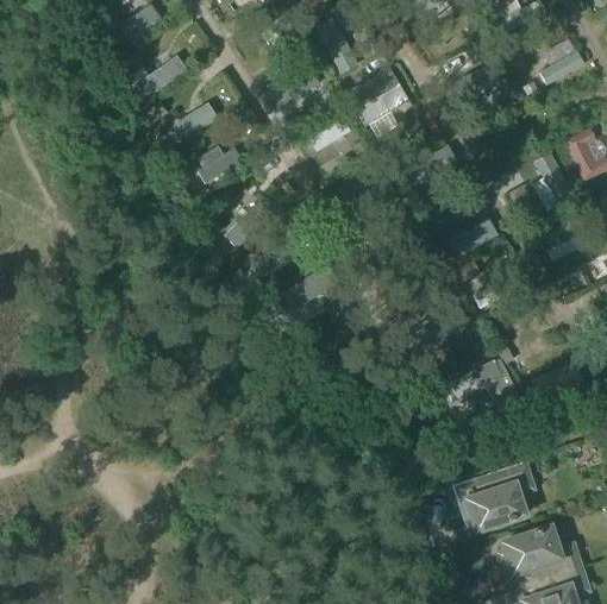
[(410,0),(417,16),(449,0),(410,0)]
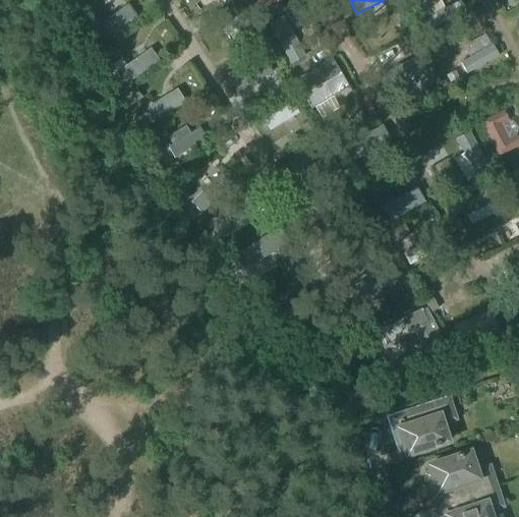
[(459,0),(424,18),(430,30),(467,11),(462,0),(459,0)]
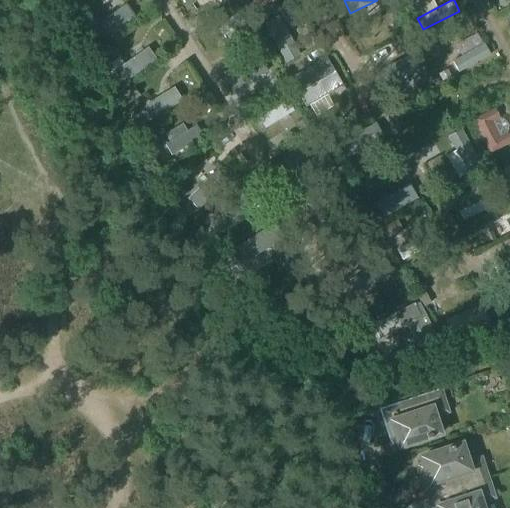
[(98,24),(94,27),(103,38),(135,14),(126,3),(104,19),(98,24)]
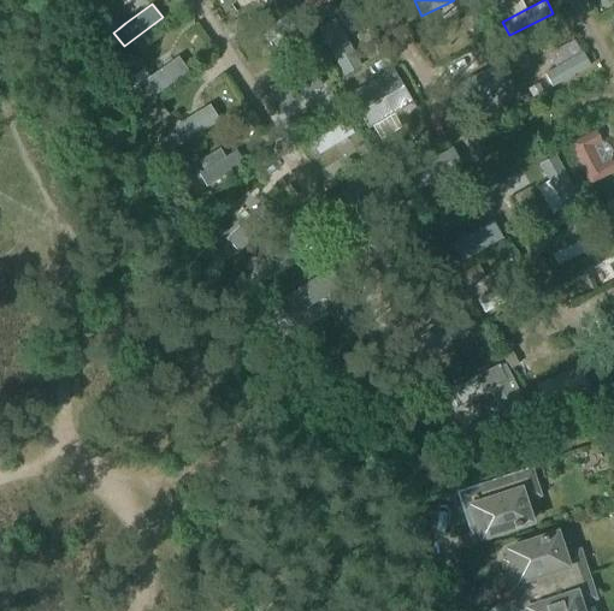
[(288,13),(263,29),(271,41),(295,25),(288,13)]
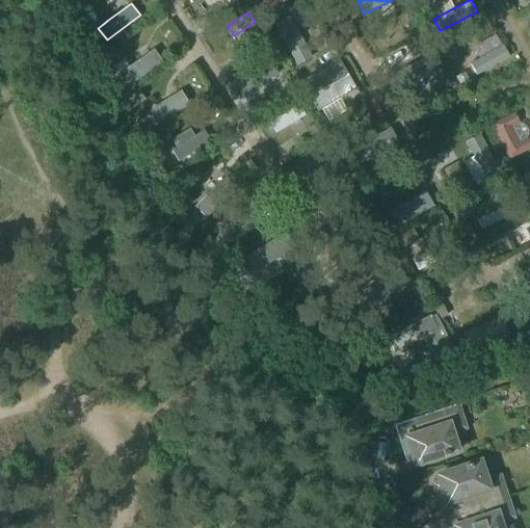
[(104,15),(98,20),(102,25),(108,20),(104,15)]
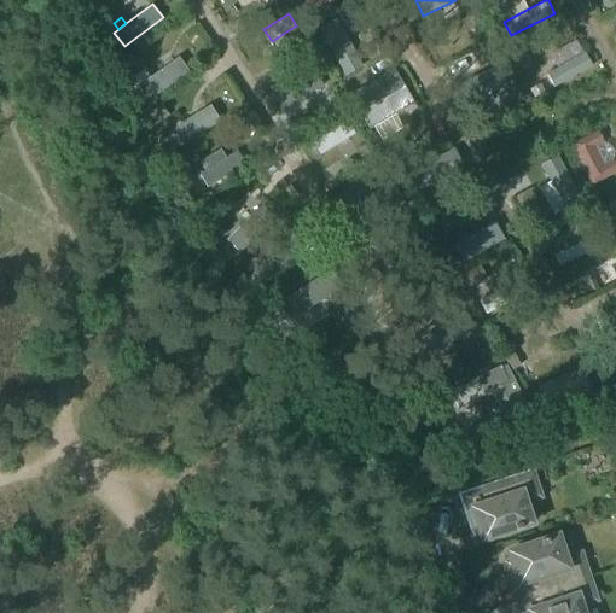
[(338,17),(320,27),(346,74),(364,64),(338,17)]
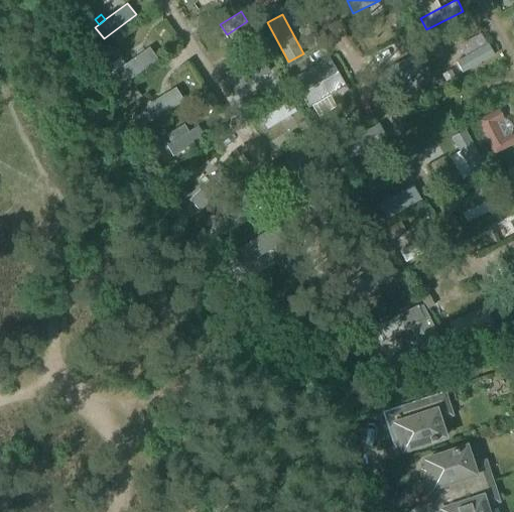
[(247,21),(227,34),(233,42),(253,30),(247,21)]
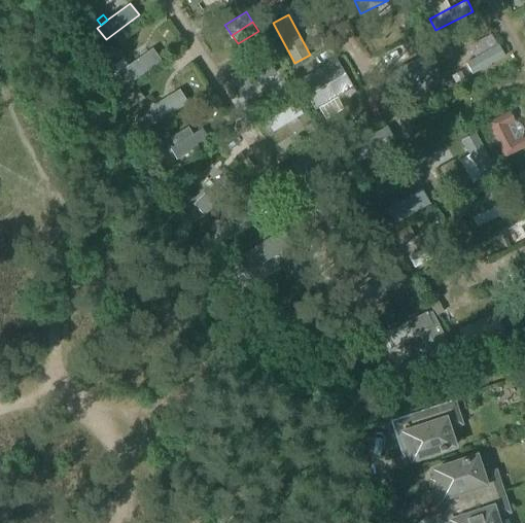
[(266,33),(257,37),(265,49),(272,45),(266,33)]
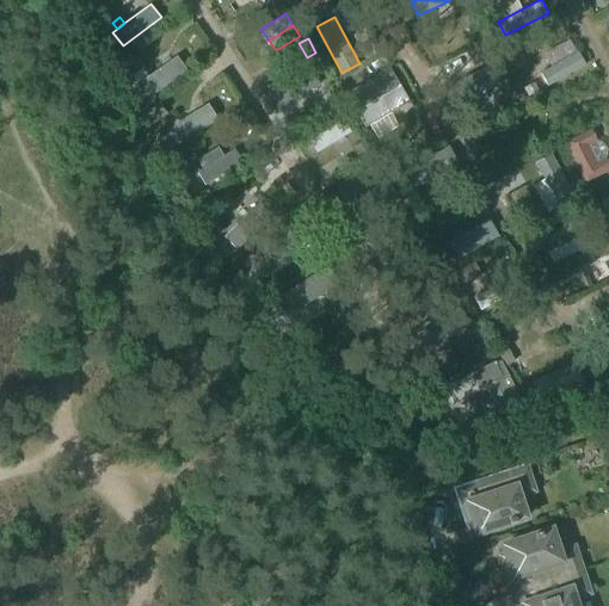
[(481,49),(472,54),(479,67),(488,62),(481,49)]
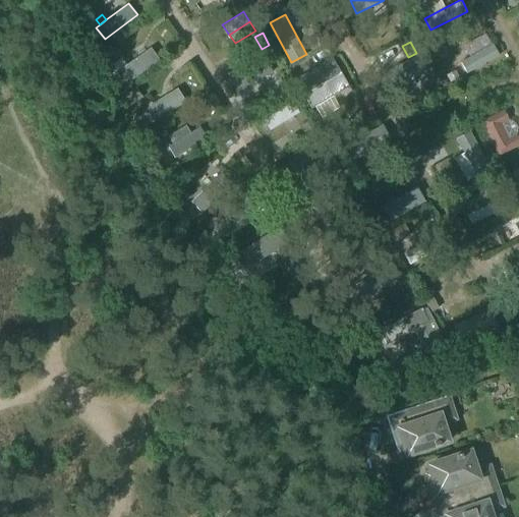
[(494,44),(462,61),(468,71),(500,54),(494,44)]
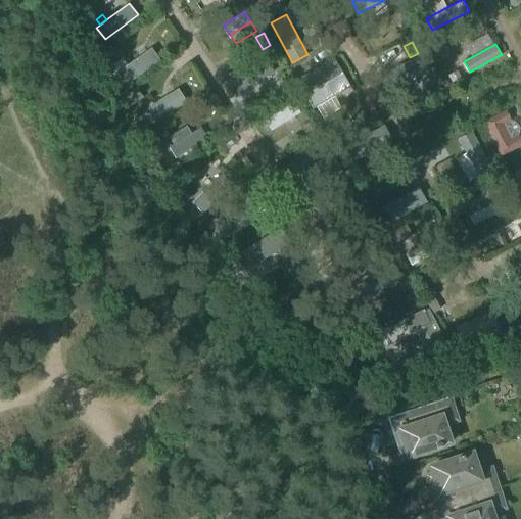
[(151,47),(114,74),(123,84),(124,86),(159,59),(151,47)]
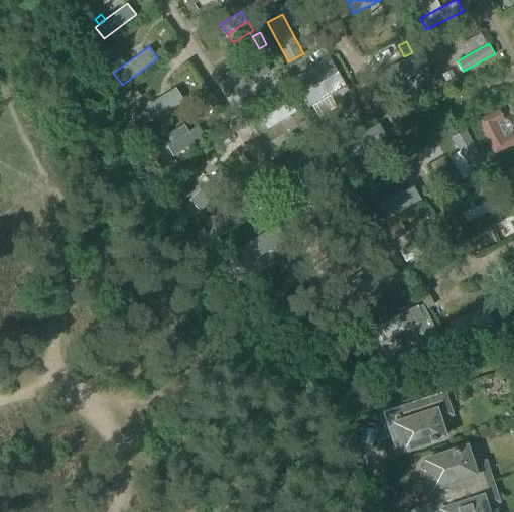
[(103,49),(95,54),(101,65),(109,59),(103,49)]
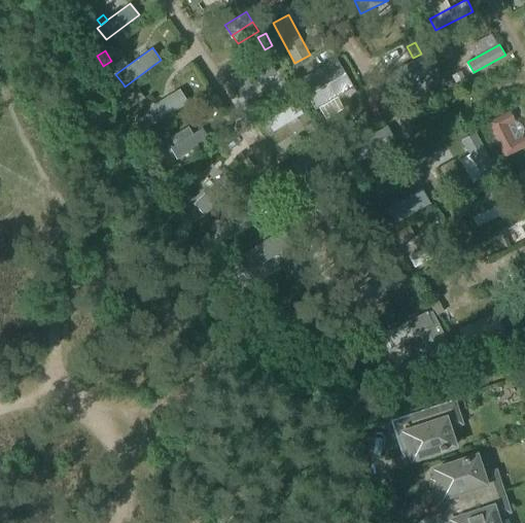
[(426,55),(386,76),(394,91),(434,69),(426,55)]
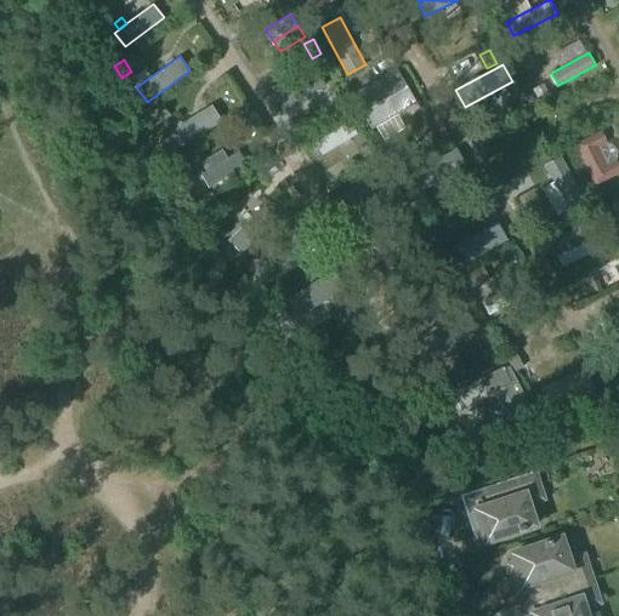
[(398,70),(356,96),(373,126),(418,101),(410,89),(409,90),(398,70)]
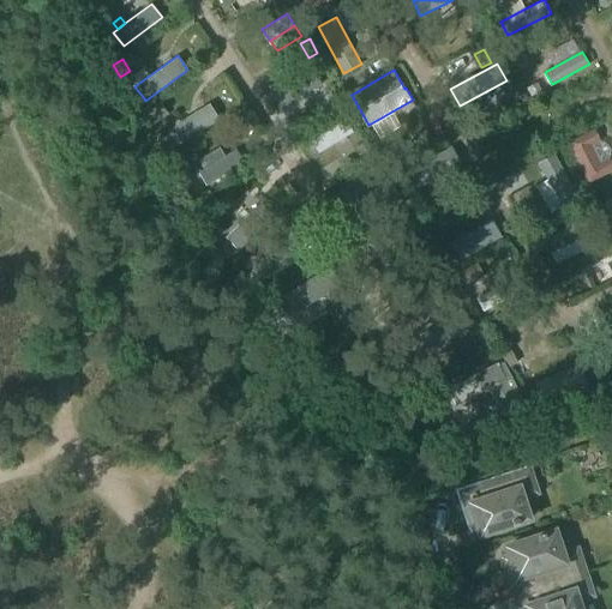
[(538,80),(528,86),(533,95),(543,89),(538,80)]
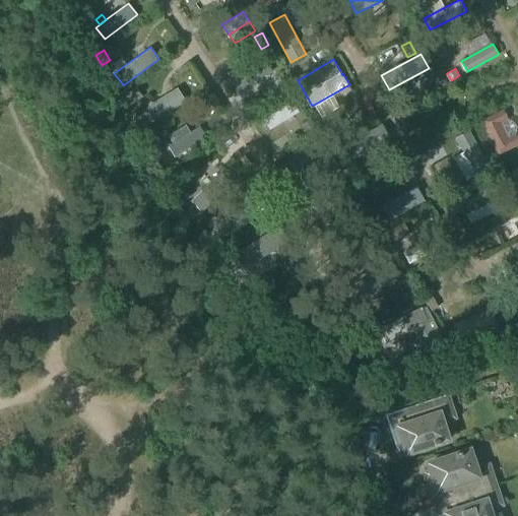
[(114,73),(107,78),(114,88),(122,83),(114,73)]
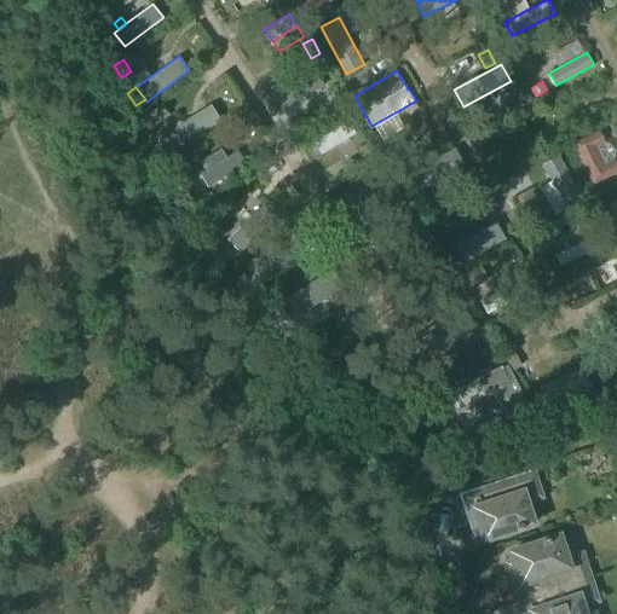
[(212,104),(169,129),(180,146),(221,120),(212,104)]
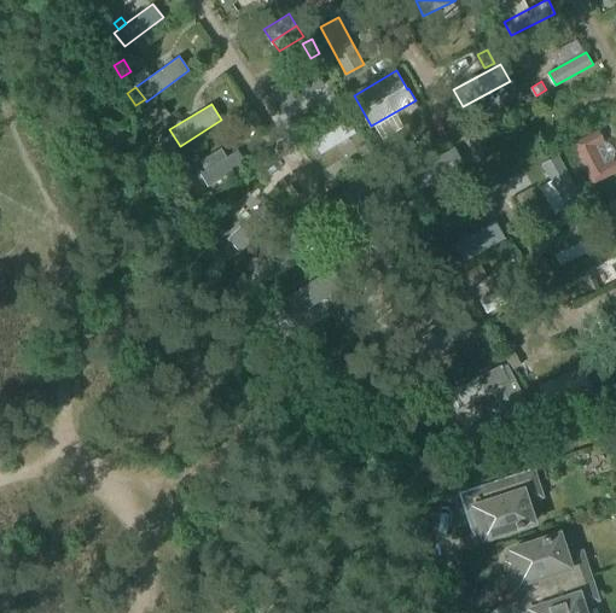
[(150,110),(143,116),(150,127),(158,121),(150,110)]
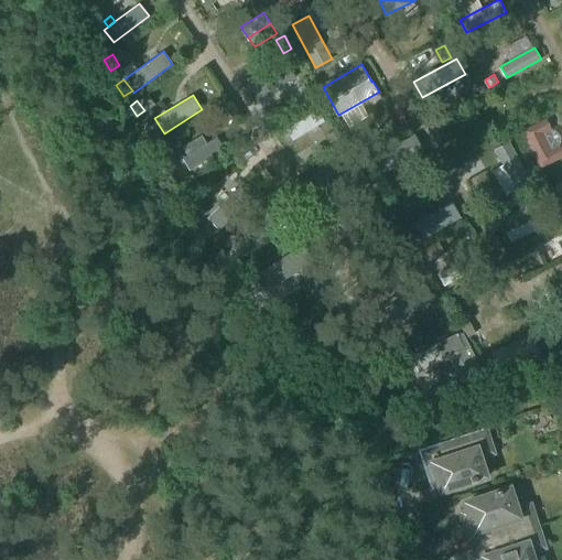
[(319,109),(288,128),(294,139),(326,120),(319,109)]
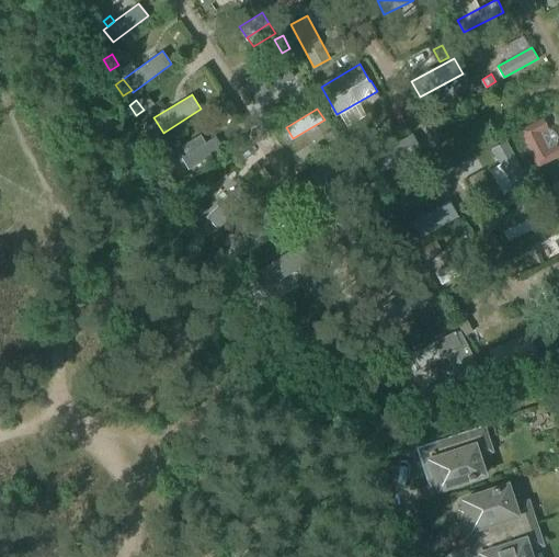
[(544,116),(520,128),(539,166),(558,155),(558,143),(550,146),(543,132),(550,127),(544,116)]
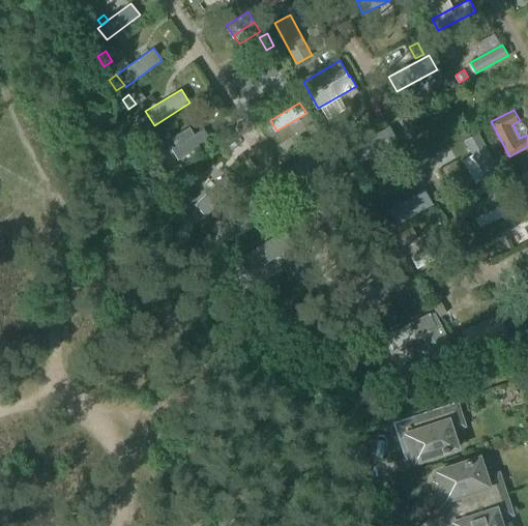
[(146,117),(138,122),(144,134),(153,127),(146,117)]
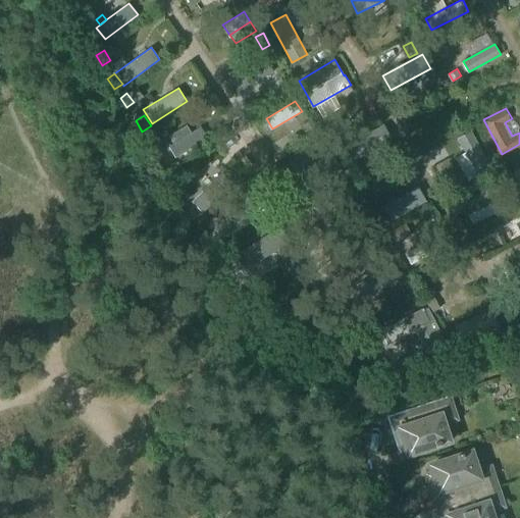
[(342,117),(331,122),(335,131),(346,125),(342,117)]
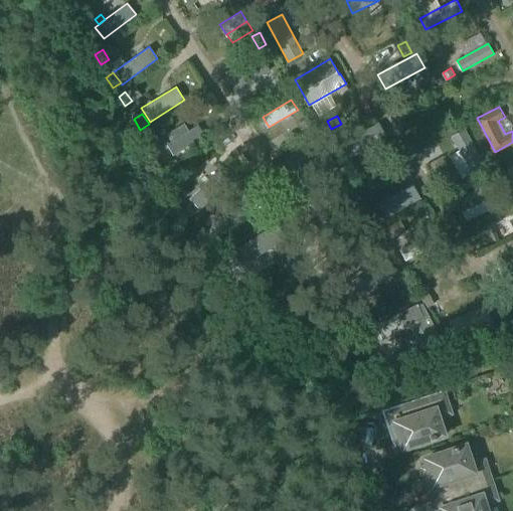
[(306,119),(298,124),(303,131),(310,126),(306,119)]
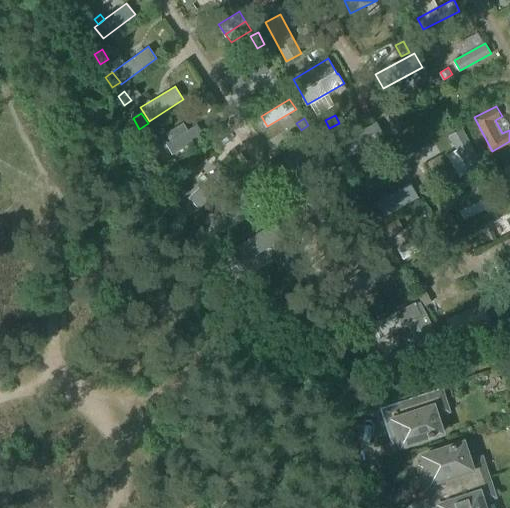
[(377,122),(340,142),(347,156),(384,136),(377,122)]
